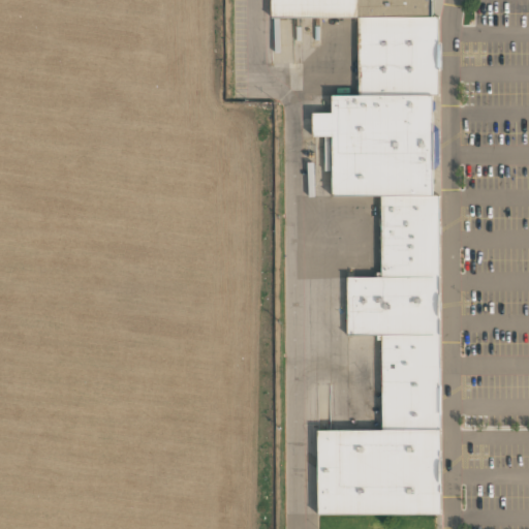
[(270,0),(359,0),(359,14),(271,16),(270,0)]
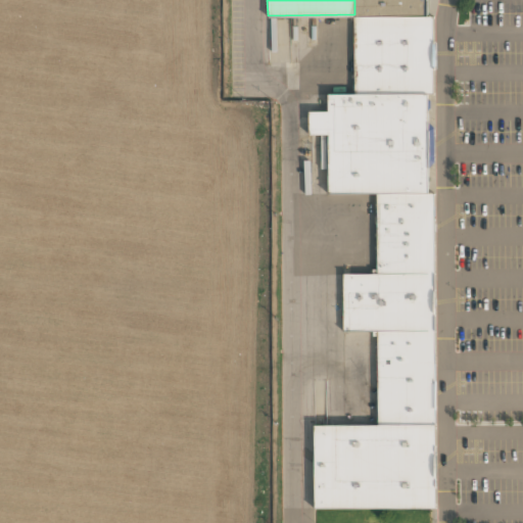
[(428,0),(428,13),(354,14),(354,0),(428,0)]
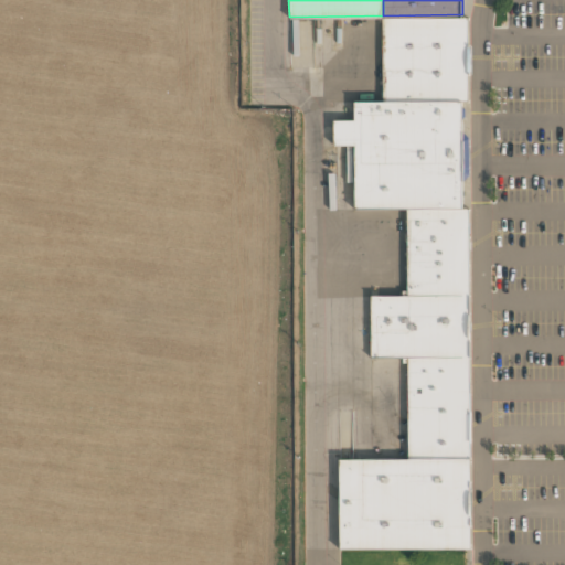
[(383,99),(383,16),(462,14),(470,14),(471,99),(461,99),(383,99)]
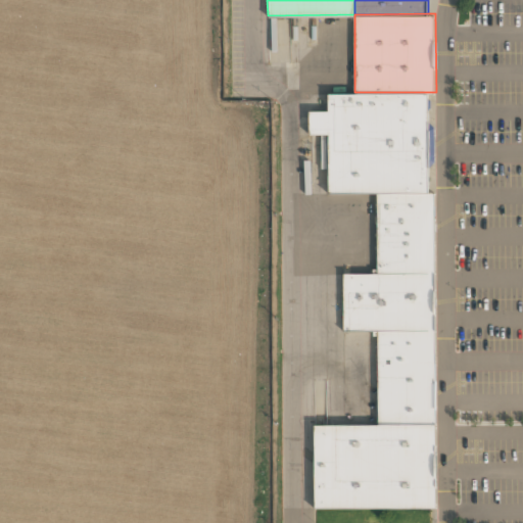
[(376,191),(330,192),(330,133),(311,133),(311,110),(329,110),(329,92),(354,92),(427,92),(428,191),(376,191)]
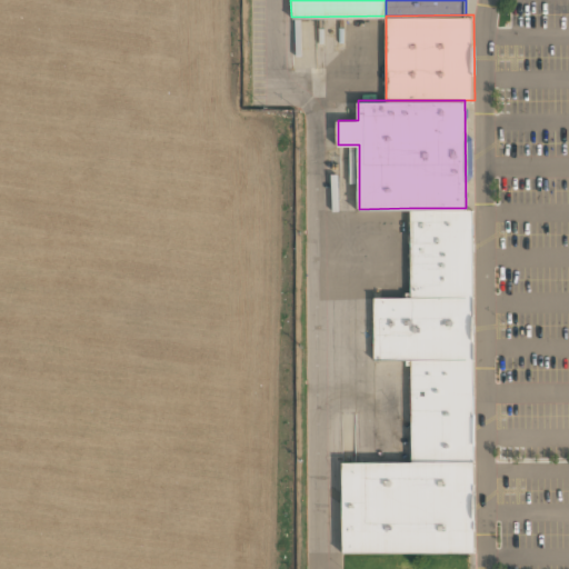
[(466,208),(473,208),(473,298),(409,298),(409,208),(466,208)]
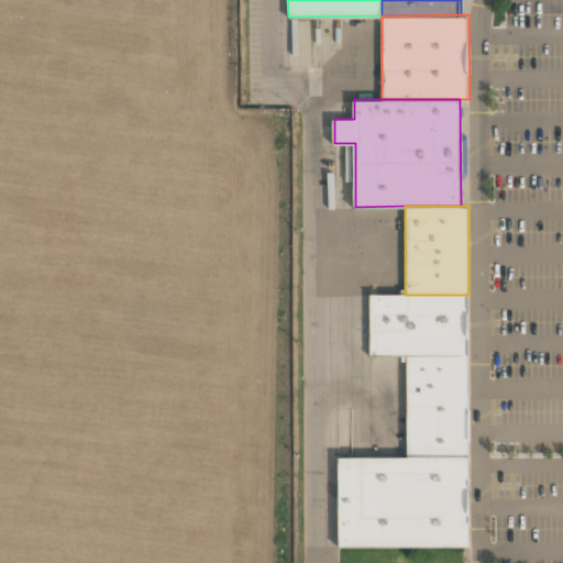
[(405,295),(468,295),(468,355),(406,355),(366,355),(366,295),(405,295)]
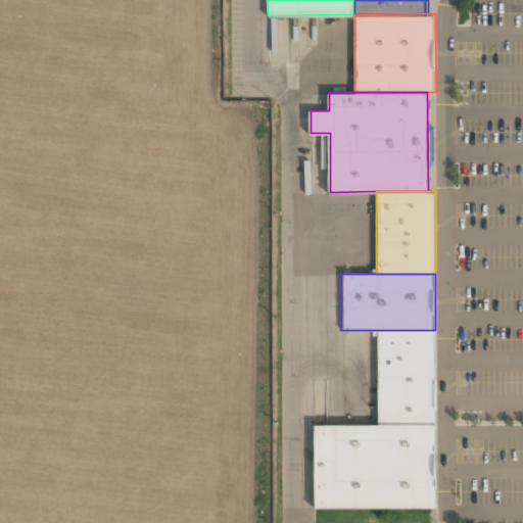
[(435,330),(435,421),(377,421),(377,330),(435,330)]
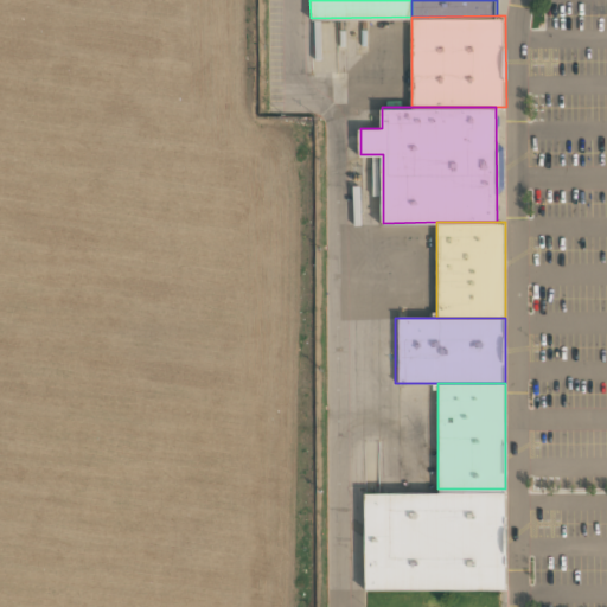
[(505,489),(506,588),(360,589),(359,490),(438,489),(505,489)]
